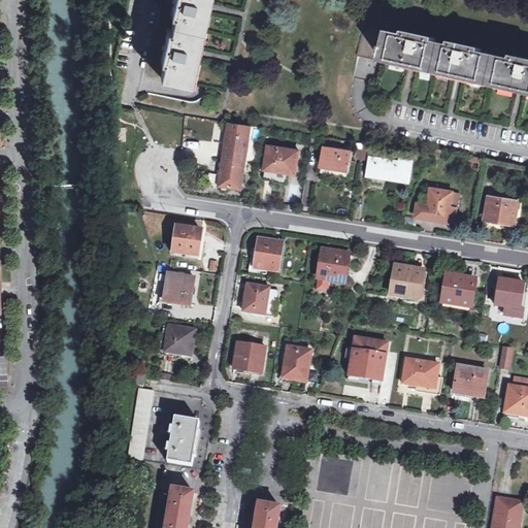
[(175,0),(172,14),(175,15),(172,31),(169,30),(162,61),(165,61),(161,77),(192,84),(199,52),(210,5),(210,0),(175,0)]
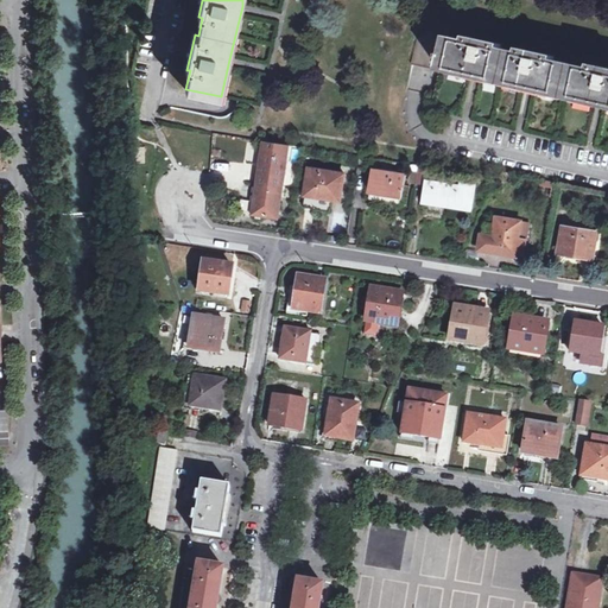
[(607,109),(607,68),(591,64),(590,68),(555,59),(555,56),(520,49),(519,52),(501,49),(502,45),(467,37),(467,40),(444,37),(437,73),(607,109)]
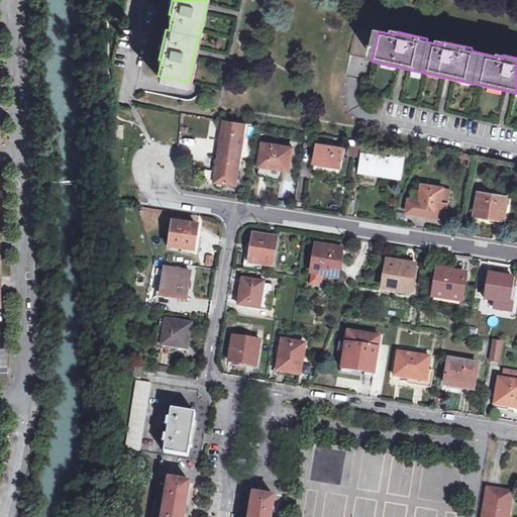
[(126,67),(125,52),(114,53),(115,68),(126,67)]
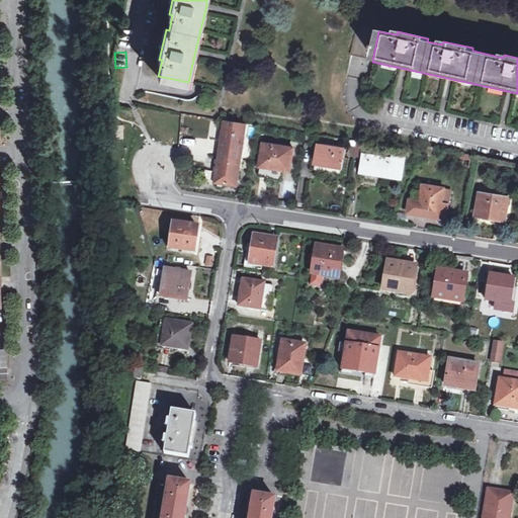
[(217,183),(235,186),(238,169),(241,169),(243,153),(240,152),(242,135),(225,133),(217,183)]
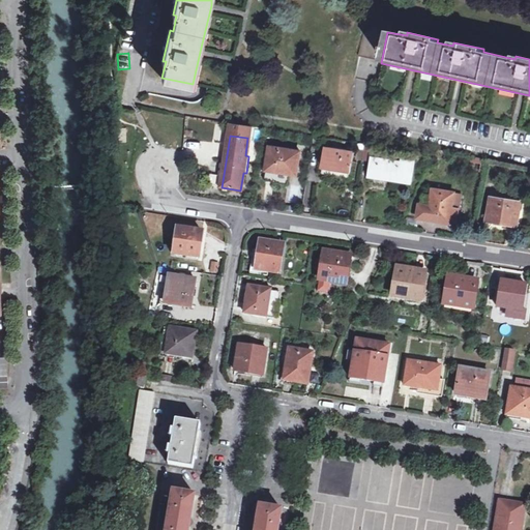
[(373,162),(371,172),(385,175),(384,178),(411,182),(414,162),(403,160),(403,163),(374,158),(375,146),(364,144),(362,159),(373,162)]
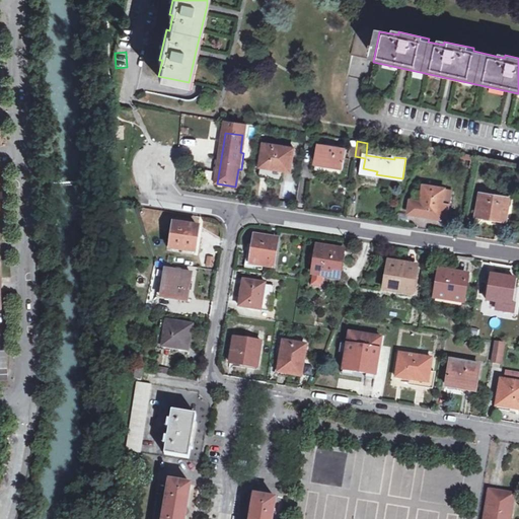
[(271,167),(271,169),(291,171),(295,149),(265,144),(261,166),(271,167)]
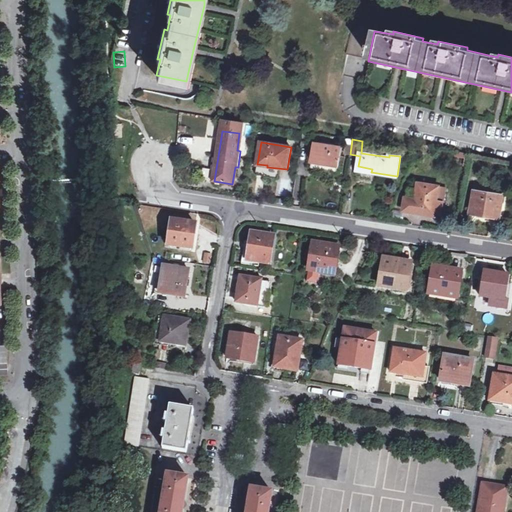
[(312,161),(337,165),(338,165),(341,148),(315,144),(312,161)]
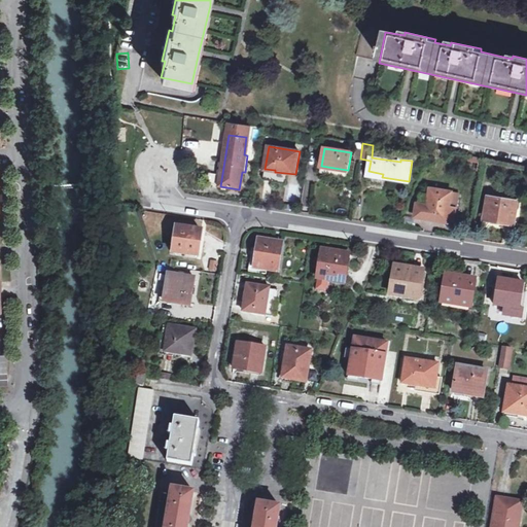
[(346,175),(347,170),(321,166),(320,172),(346,175)]
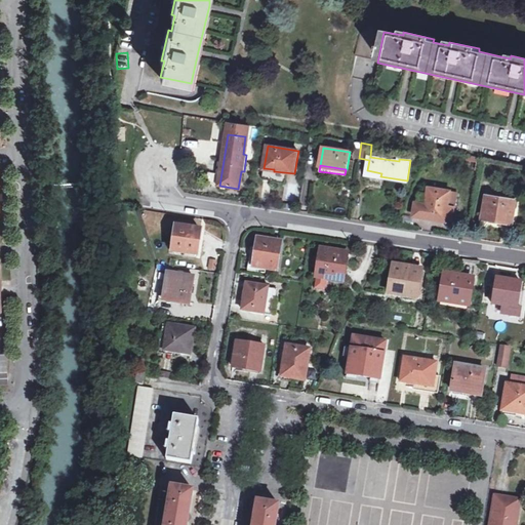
[(273,182),(274,171),(274,169),(264,168),(263,179),(273,182)]
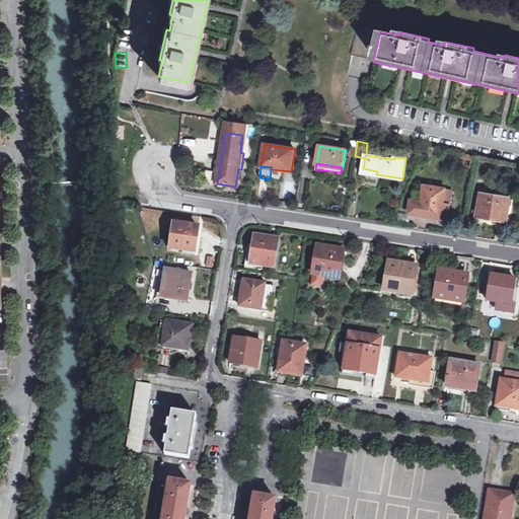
[(448,220),(452,190),(425,186),(423,202),(412,200),(410,214),(448,220)]
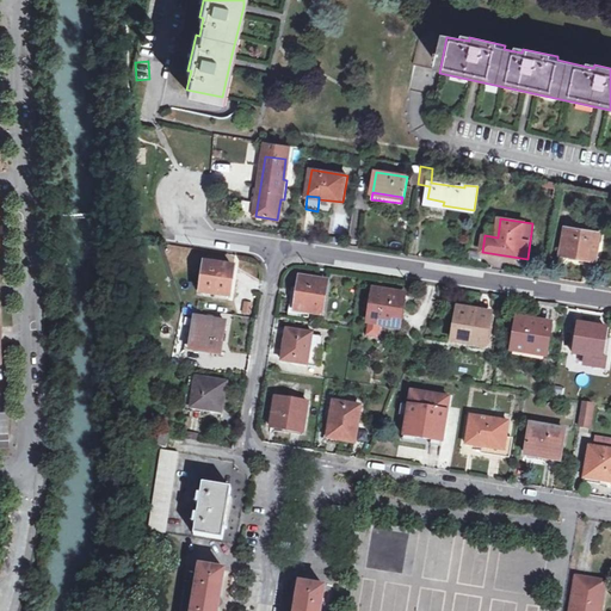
[(586,258),(585,263),(597,264),(600,234),(567,228),(562,254),(586,258)]
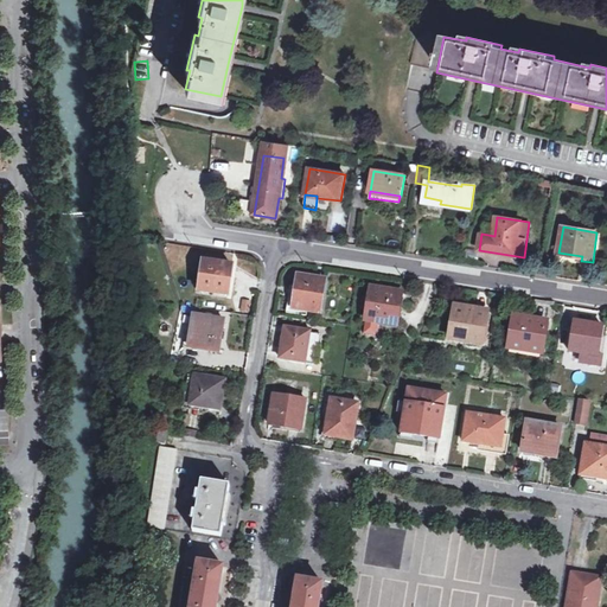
[(480,250),(470,249),(468,259),(478,261),(480,250)]
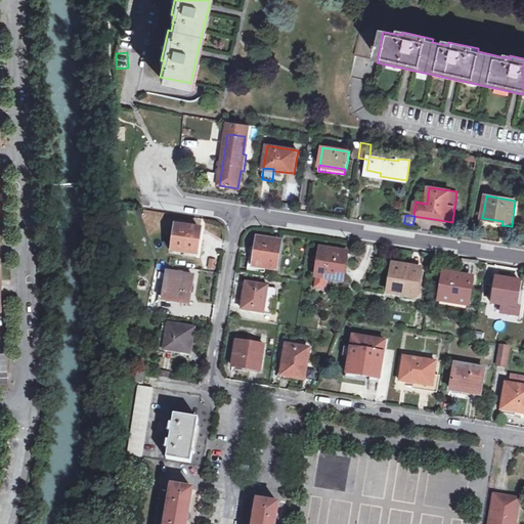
[(198,255),(201,230),(175,226),(174,236),(172,235),(172,242),(175,243),(174,252),(198,255)]
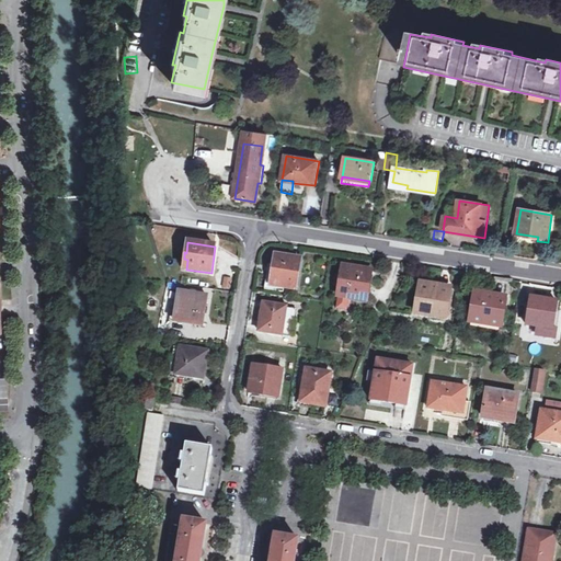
[(275,255),(274,265),(271,285),(284,287),(295,288),(300,259),(275,255)]
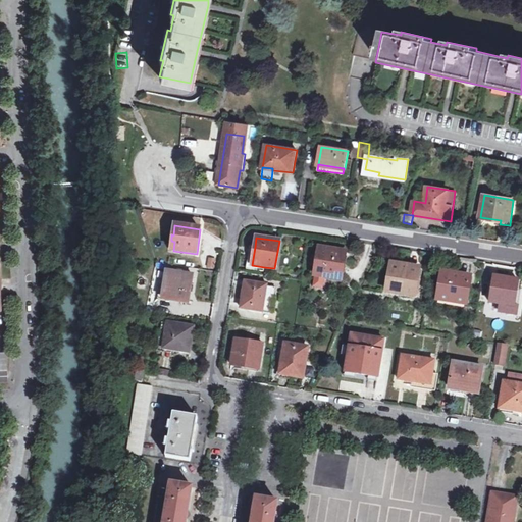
[(252,265),(255,247),(250,246),(246,269),(263,272),(264,267),(252,265)]
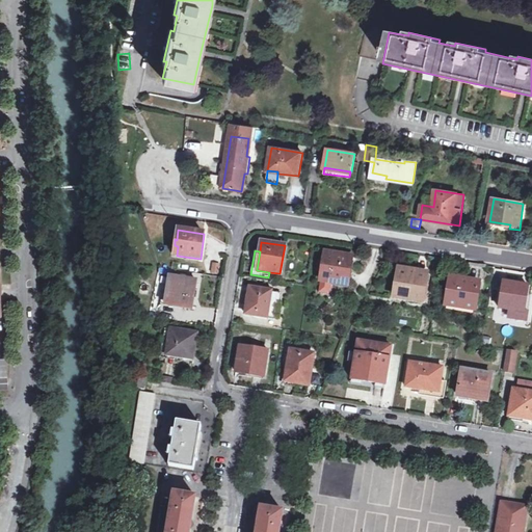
[(325,253),(323,262),(318,261),(317,271),(322,272),(319,292),(329,294),(331,282),(347,284),(351,257),(325,253)]
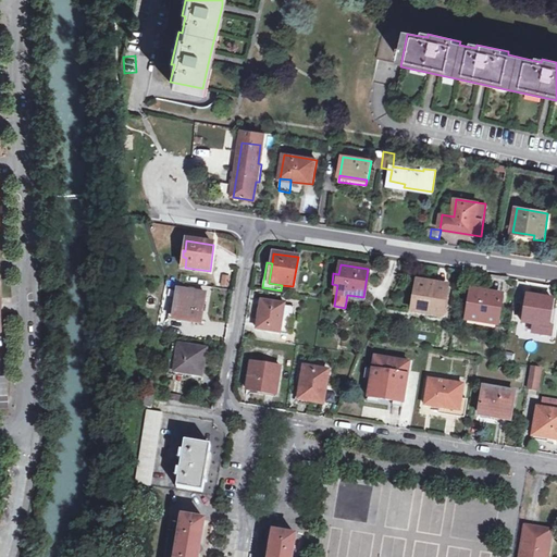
[(417,280),(412,305),(431,308),(430,312),(442,314),(447,285),(417,280)]
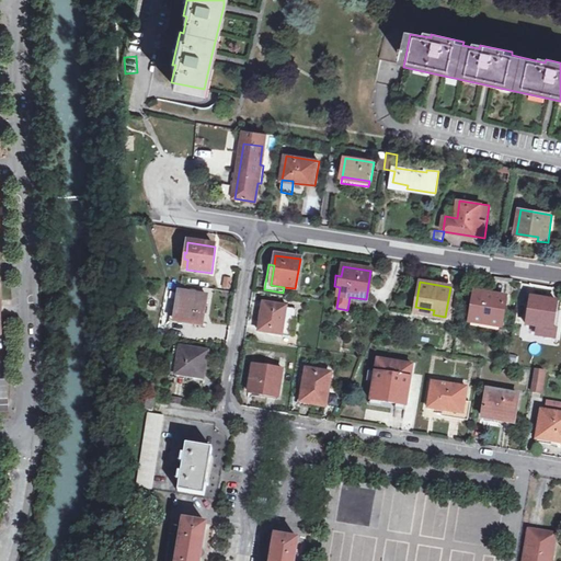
[(203,323),(207,296),(179,292),(174,319),(203,323)]
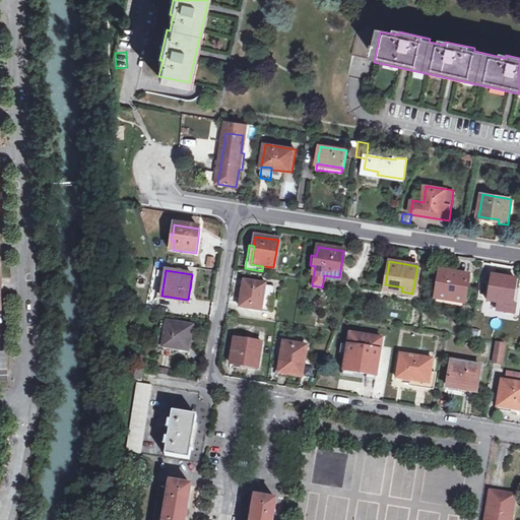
[(440,270),(435,298),(451,300),(451,304),(463,306),(467,275),(440,270)]
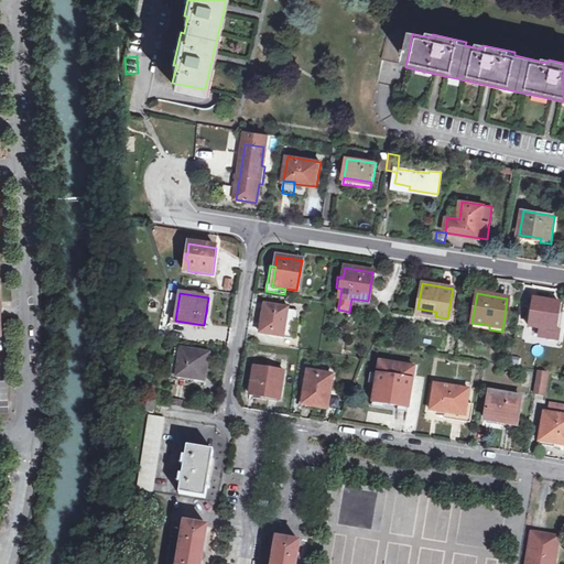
[(529,326),(542,328),(554,329),(554,334),(559,335),(563,304),(533,299),(529,326)]
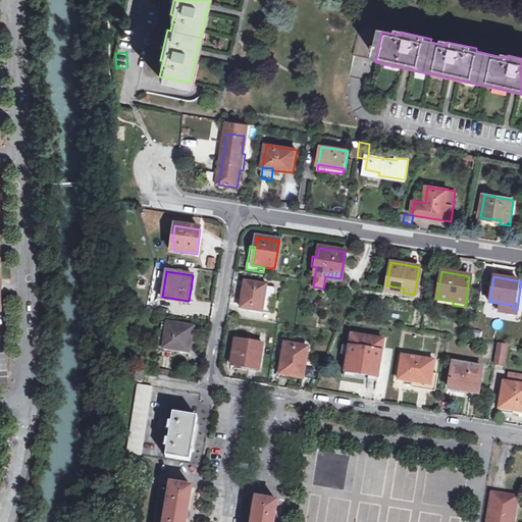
[(262,312),(262,311),(271,312),(275,288),(266,285),(248,281),(245,299),(242,299),(241,308),(262,312)]
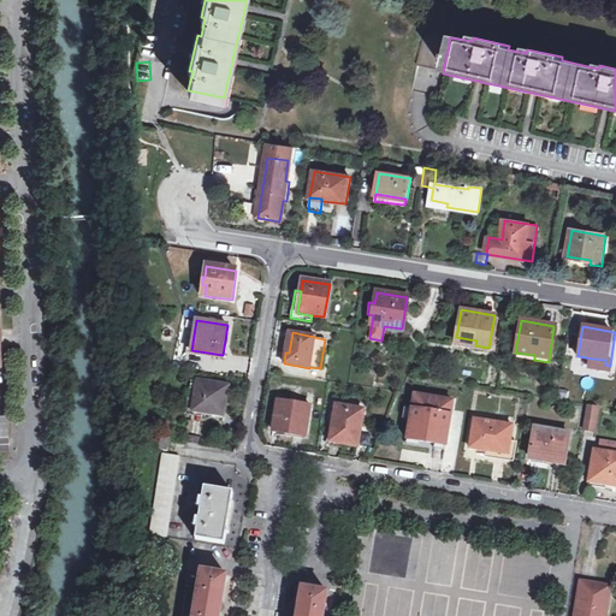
[(605,360),(592,359),(591,367),(610,371),(610,366),(605,365),(605,360)]
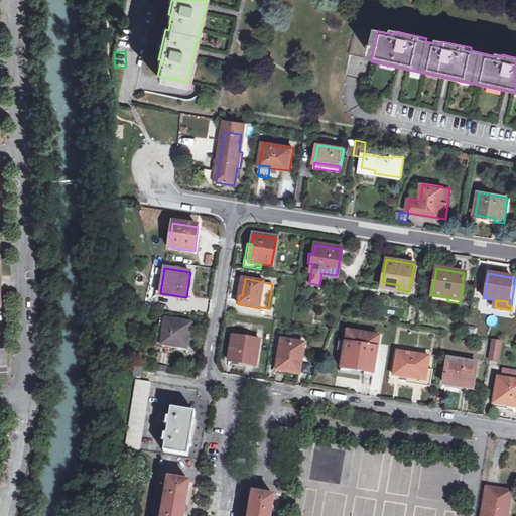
[(160,319),(155,347),(161,348),(162,345),(172,347),(171,350),(175,351),(176,350),(186,352),(190,325),(160,319)]
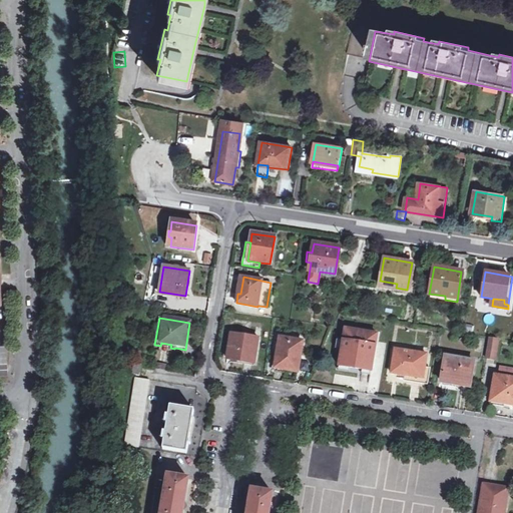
[(345,342),(344,349),(342,349),(340,361),(350,363),(349,366),(351,366),(359,368),(359,365),(363,365),(372,367),(377,331),(345,326),(343,340),(343,341),(345,342)]
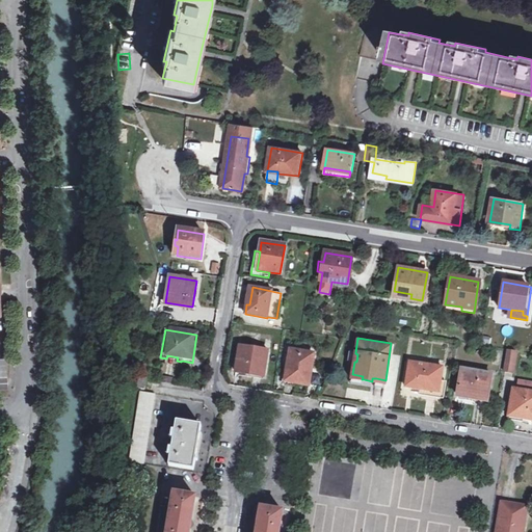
[(263,376),(267,350),(240,346),(236,372),(263,376)]
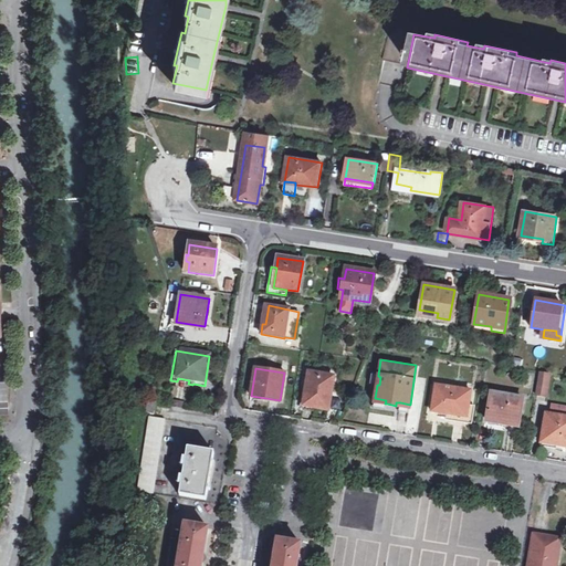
[(325,409),(327,394),(331,394),(334,377),(308,373),(303,406),(325,409)]
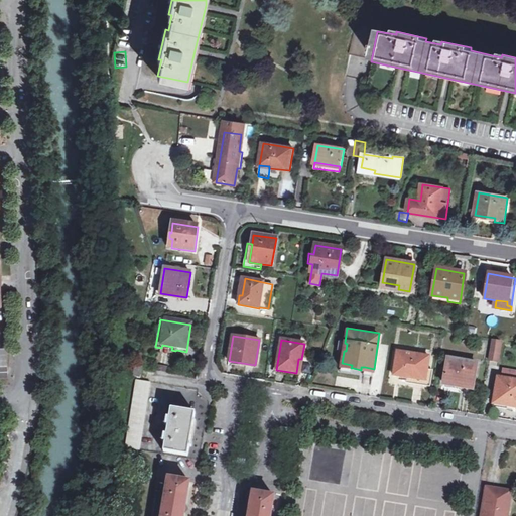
[(501,341),(492,340),(489,360),(498,362),(501,341)]
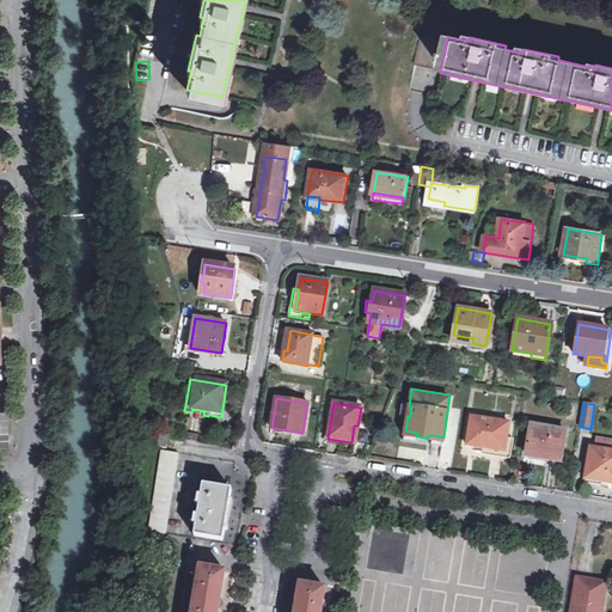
[(402,405),(399,416),(408,416),(410,416),(411,408),(409,407),(409,405),(402,405)]
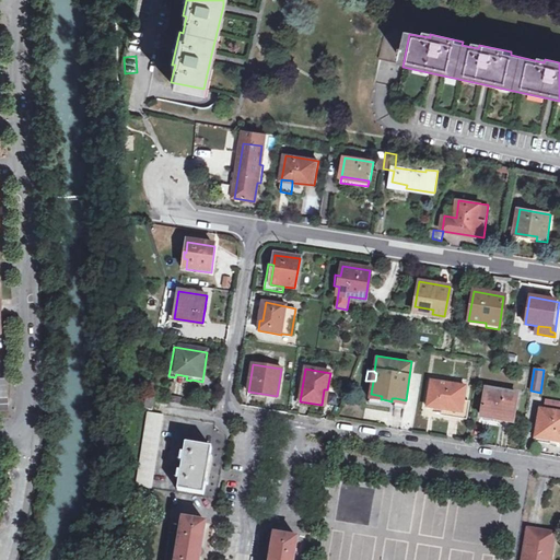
[(175,377),(168,376),(167,384),(185,386),(186,380),(187,376),(176,374),(175,377)]
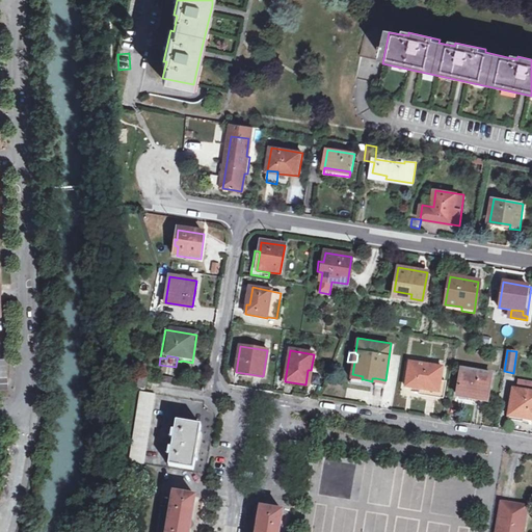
[(439,392),(441,380),(443,368),(408,363),(405,388),(420,390),(439,392)]
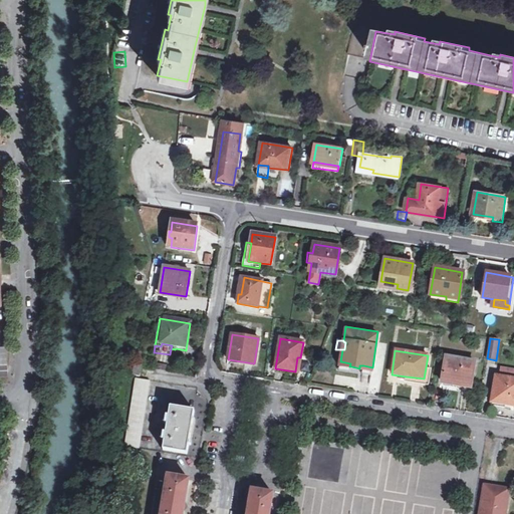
[(453,384),(454,381),(471,384),(475,361),(446,357),(442,382),(453,384)]
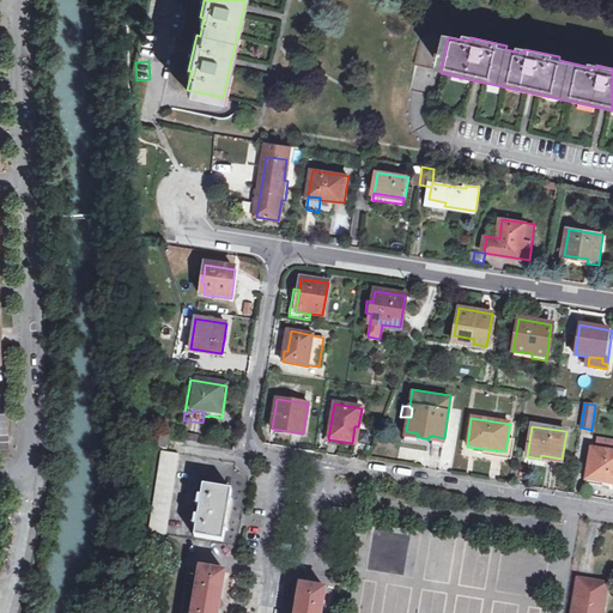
[(418,434),(406,431),(405,442),(418,443),(419,437),(417,437),(418,434)]
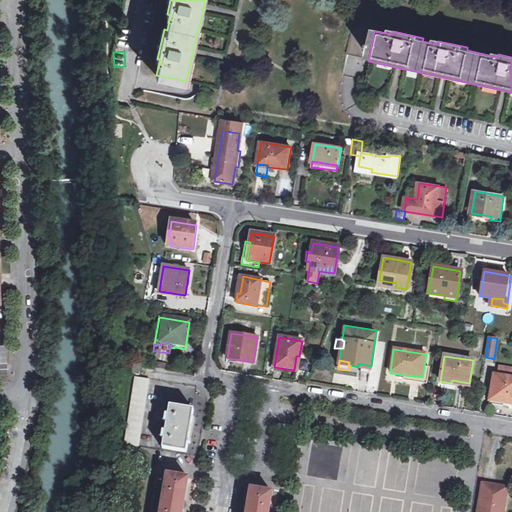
[(133,374),(139,375),(141,365),(135,363),(135,364),(133,374)]
